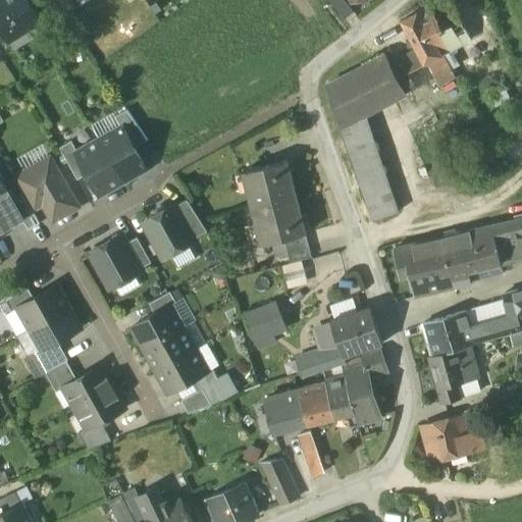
[(0,0),(0,24),(8,38),(22,30),(23,32),(43,19),(33,4),(32,5),(28,0),(0,0)]
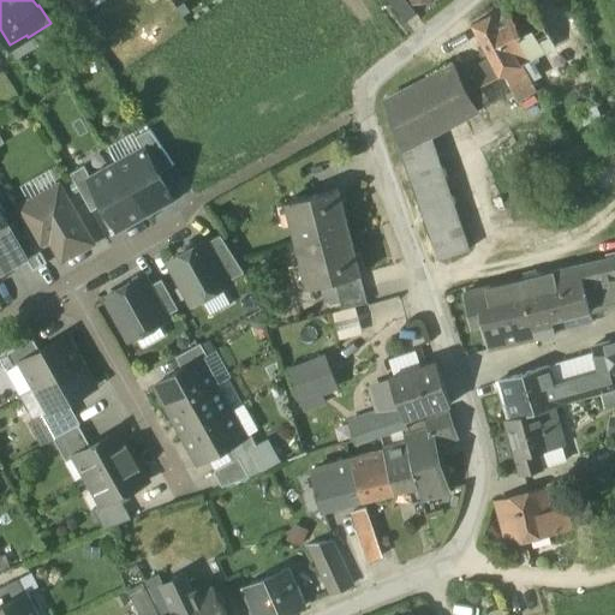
[(387,0),(400,19),(412,10),(408,5),(405,0),(387,0)]
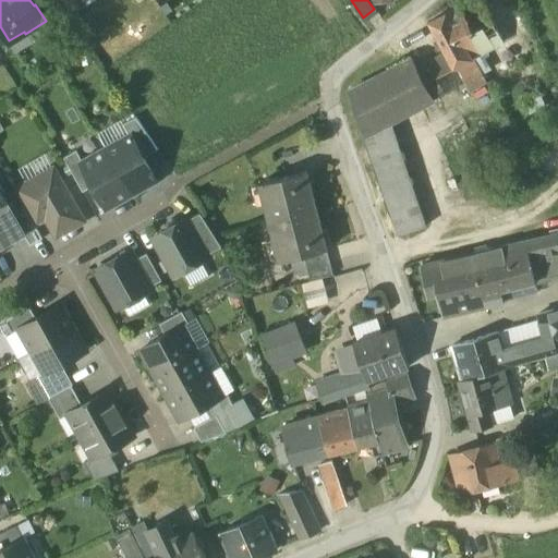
[(481,0),(474,0),(456,9),(480,56),(504,43),(481,0)]
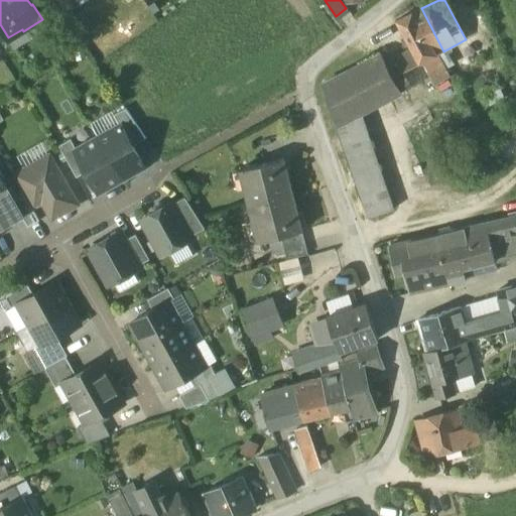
[(420,63),(443,51),(421,8),(396,21),(411,49),(419,63),(420,63)]
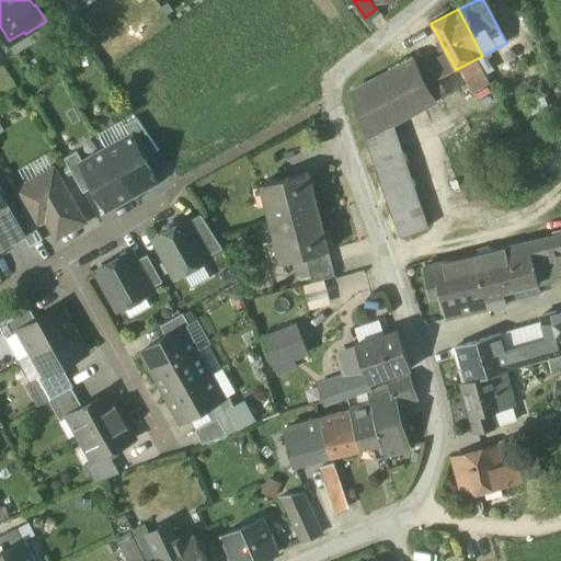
[(27,38),(25,34),(24,32),(9,41),(13,47),(27,38)]
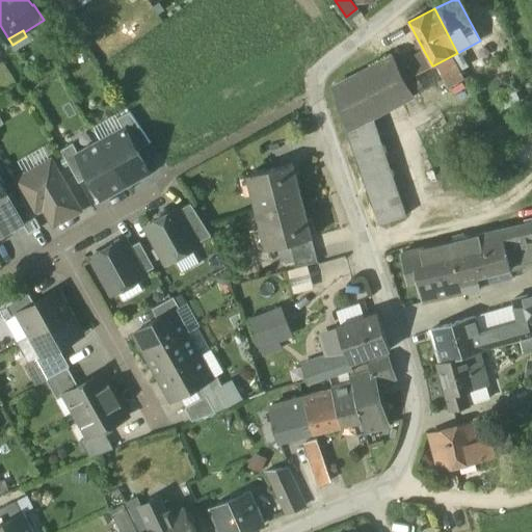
[(397,64),(405,80),(432,65),(424,51),(397,64)]
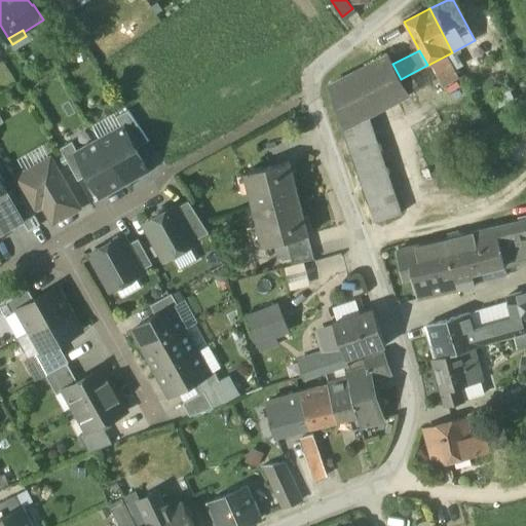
[(388,55),(375,63),(396,101),(409,94),(401,79),(392,64),(388,55)]
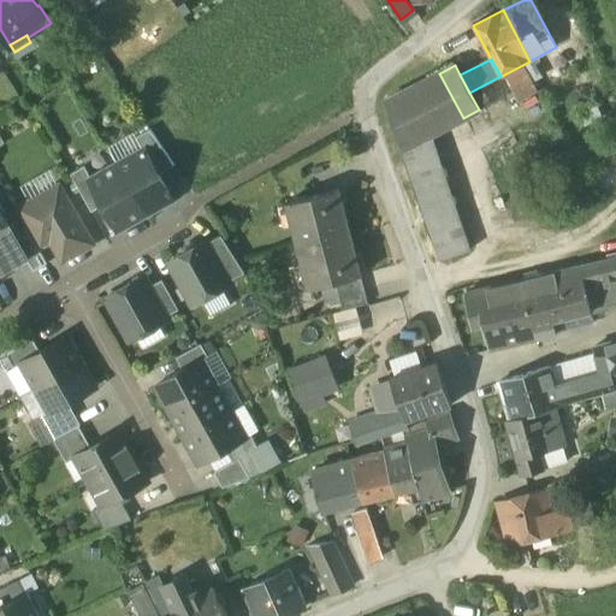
[(522,67),(503,78),(513,94),(517,102),(535,92),(522,67)]
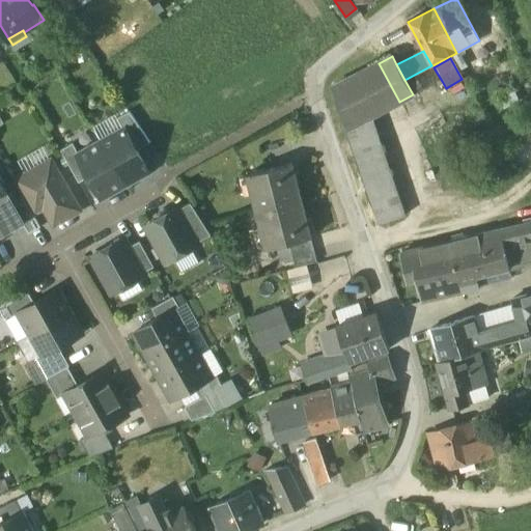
[(331,88),(345,130),(371,116),(399,102),(379,63),(331,88)]
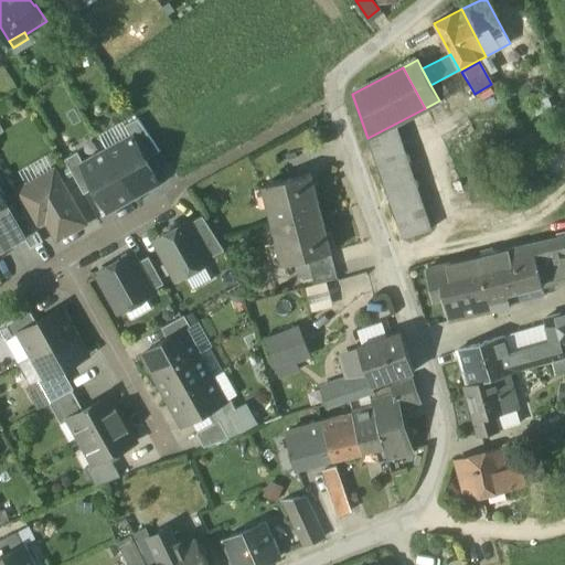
[(460,70),(459,70),(430,85),(439,100),(444,98),(444,99),(470,86),(461,72),(460,70)]
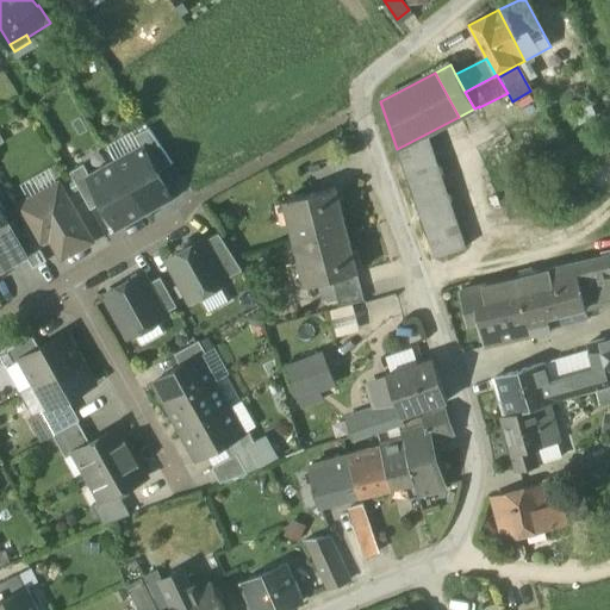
[(142,148),(156,173),(172,165),(148,129),(134,136),(141,149),(142,148)]
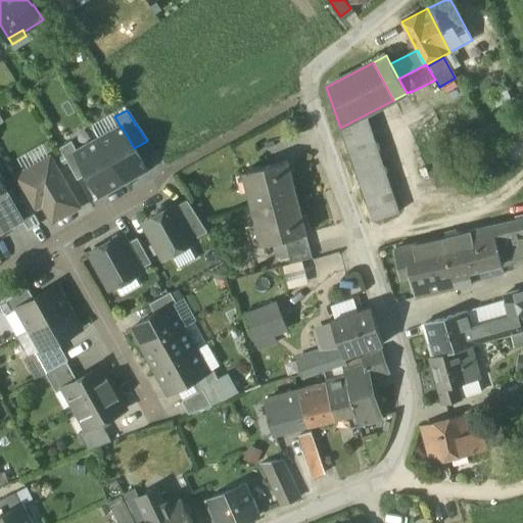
[(99,140),(121,128),(114,116),(112,112),(90,125),(99,140)]
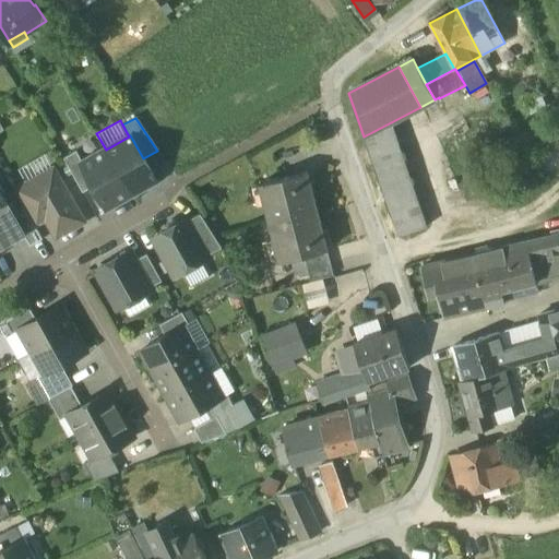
[(427,227),(391,122),(364,137),(397,237),(427,227)]
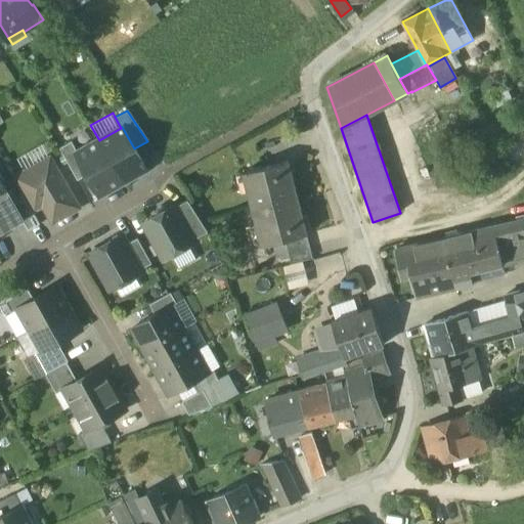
[(121,128),(99,140),(123,183),(146,170),(134,148),(122,127),(121,128)]
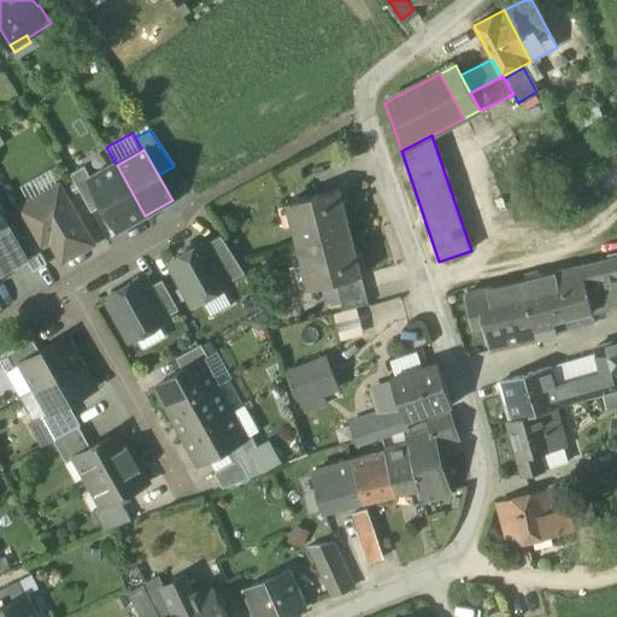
[(117,231),(145,216),(117,165),(90,180),(89,181),(104,206),(117,231)]
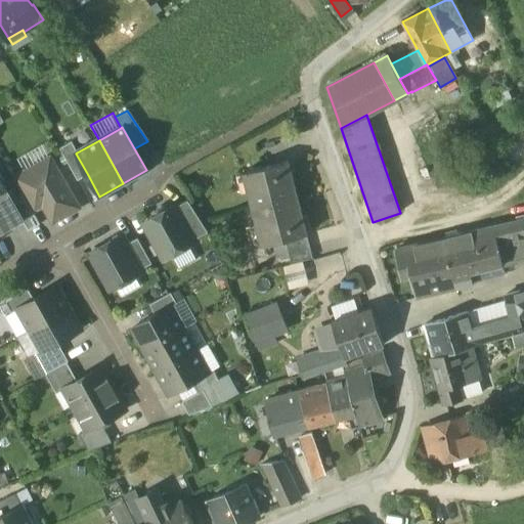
[(59,148),(77,180),(88,175),(76,154),(77,153),(71,142),(59,148)]
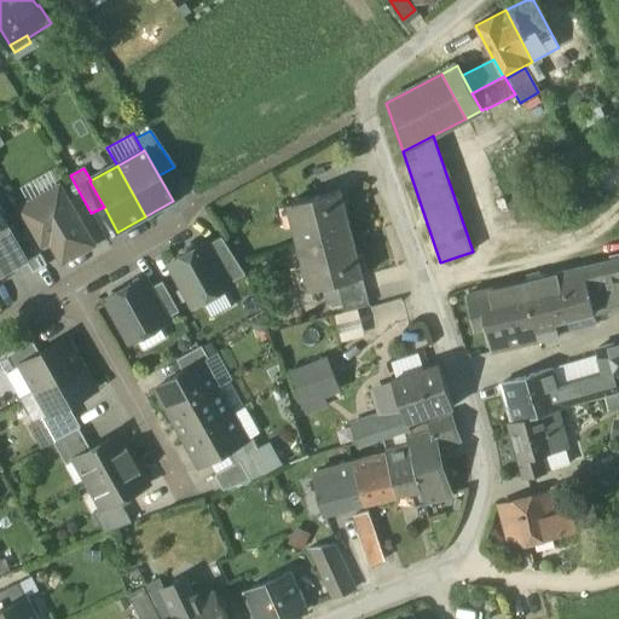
[(19,187),(29,204),(58,187),(48,171),(19,187)]
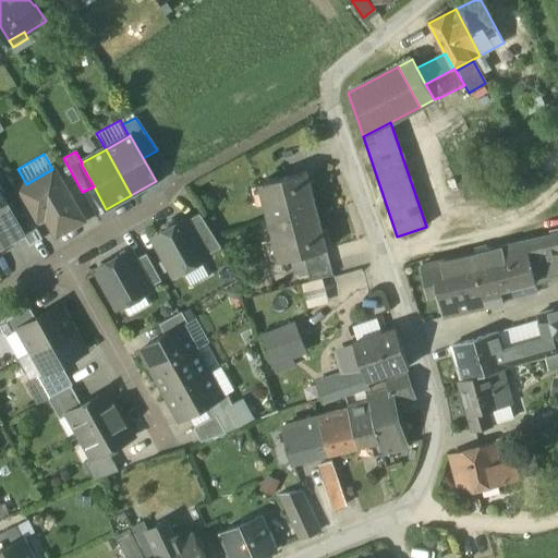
[(45,218),(56,237),(83,221),(52,169),(26,184),(45,218)]
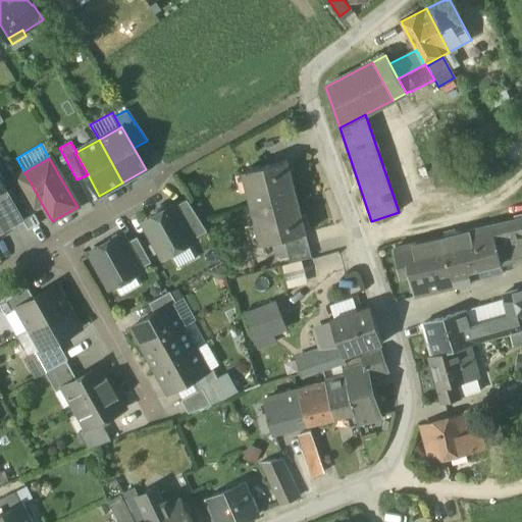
[(241,173),(251,209),(296,197),(286,161),(241,173)]
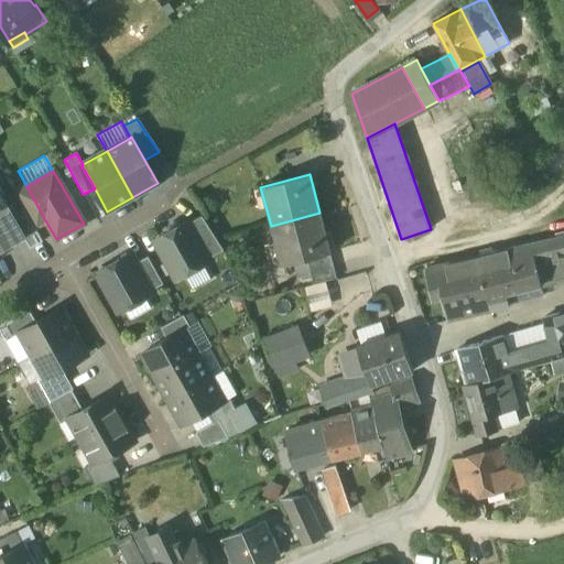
[(14,193),(22,207),(34,227),(45,220),(26,186),(14,193)]
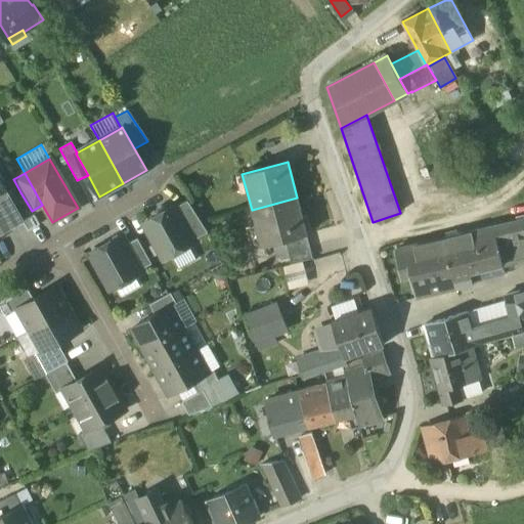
[(0,204),(10,199),(0,180),(0,204)]
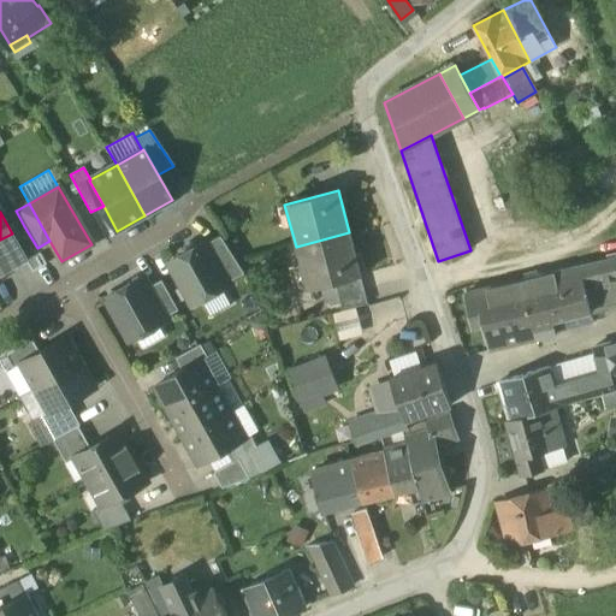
[(46,264),(37,248),(24,226),(12,234),(25,258),(25,259),(33,272),(46,264)]
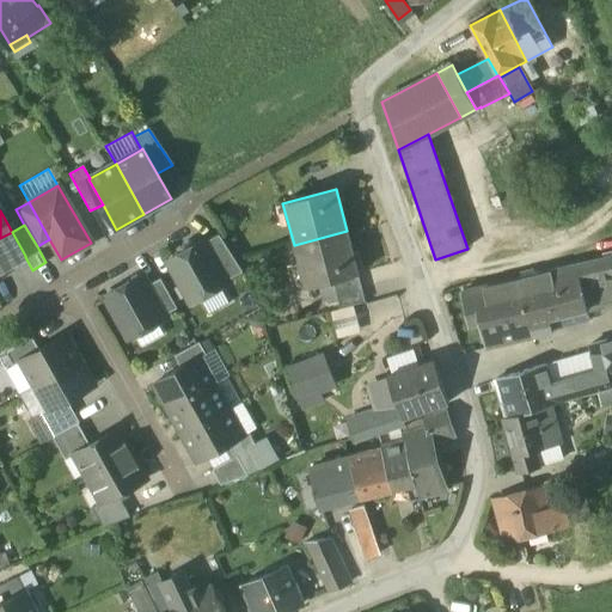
[(357,274),(347,231),(294,245),(305,288),(332,281),(357,274)]
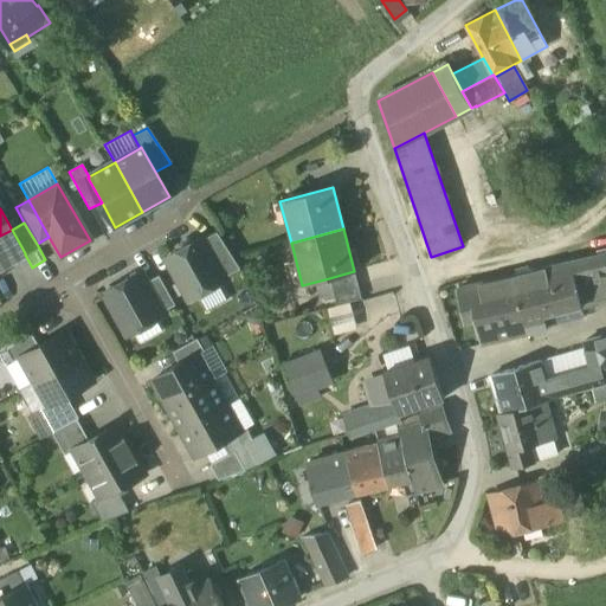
[(12,230),(0,236),(0,244),(11,263),(25,255),(25,253),(12,230)]
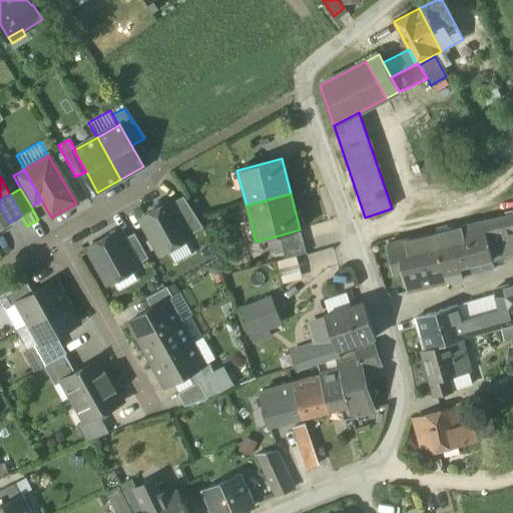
[(172,202),(190,234),(203,227),(183,195),(172,202)]
